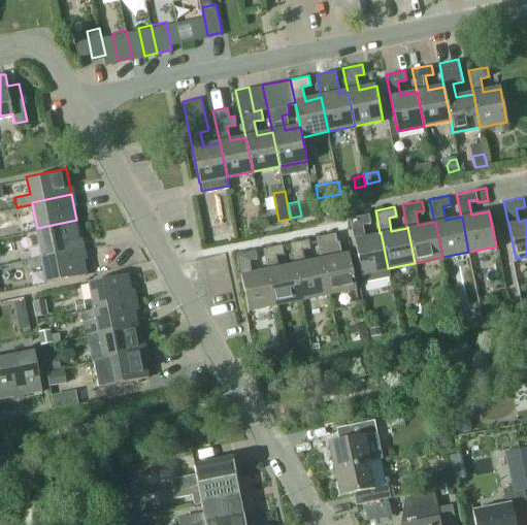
[(349,215),(361,273),(363,281),(390,275),(388,268),(381,232),(380,233),(364,236),(361,223),(370,221),(368,211),(349,215)]
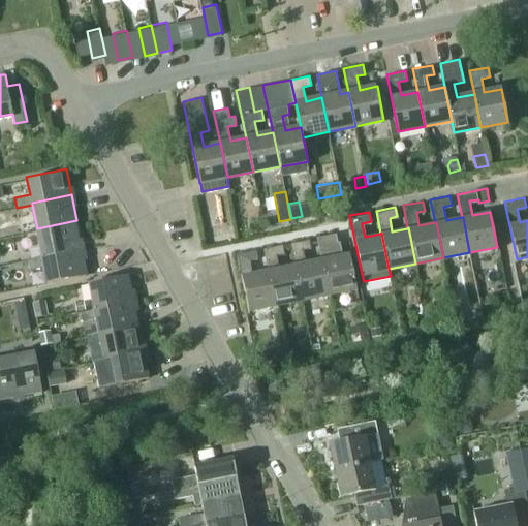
[(82,246),(76,220),(37,228),(42,254),(82,246)]
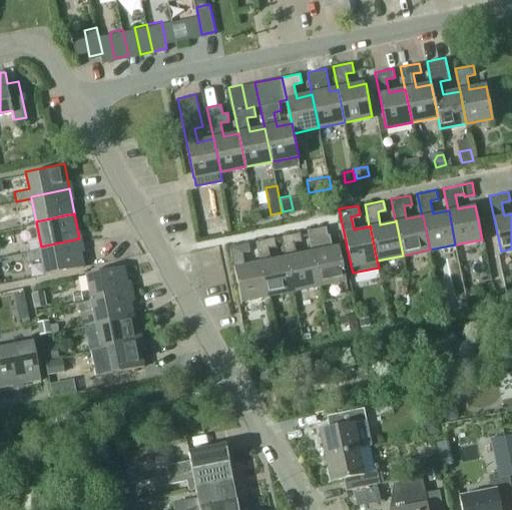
[(312,250),(319,286),(346,280),(340,245),(333,247),(330,233),(328,233),(326,224),(307,228),(312,250)]
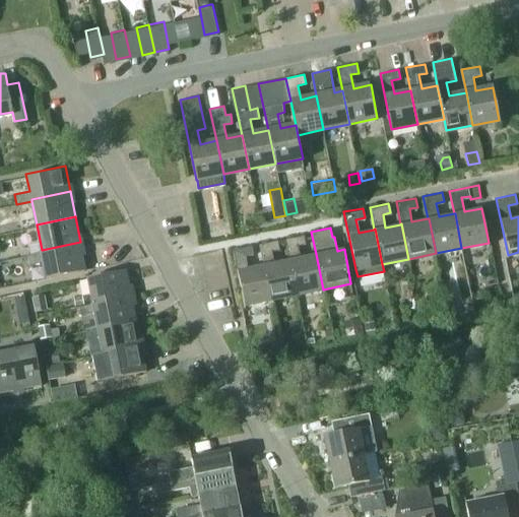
[(323,289),(316,254),(301,258),(298,244),(306,242),(304,234),(285,237),(289,260),(292,259),(298,295),(323,289)]
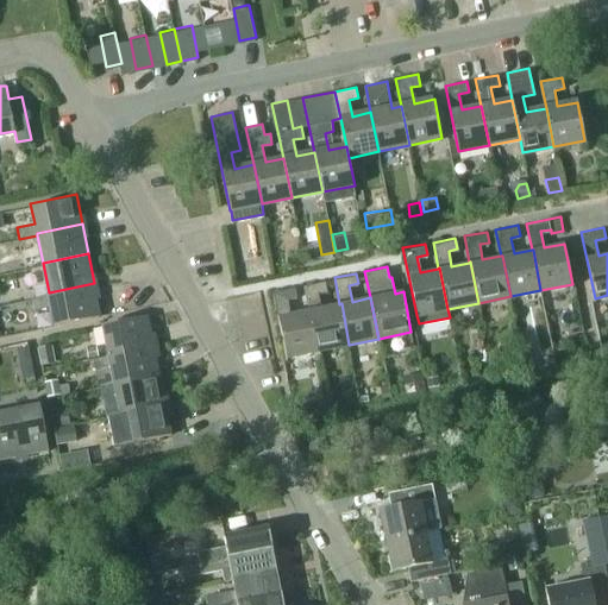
[(342,303),(339,304),(321,308),(319,292),(327,290),(326,279),(304,284),(308,309),(318,351),(349,345),(342,303)]
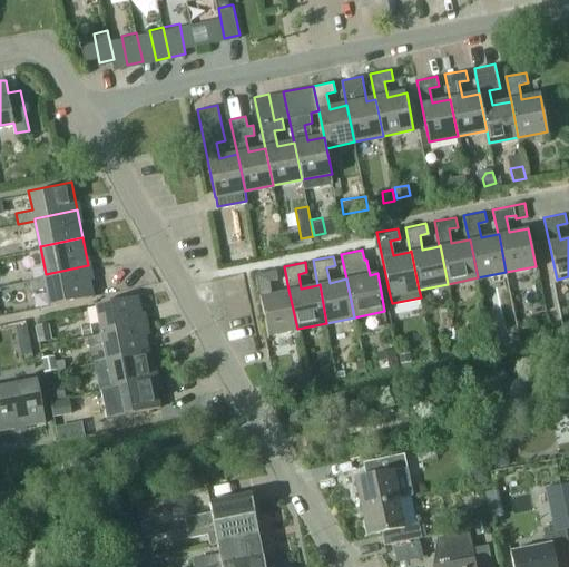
[(88,265),(46,274),(29,277),(31,290),(48,286),(51,302),(94,293),(88,265)]
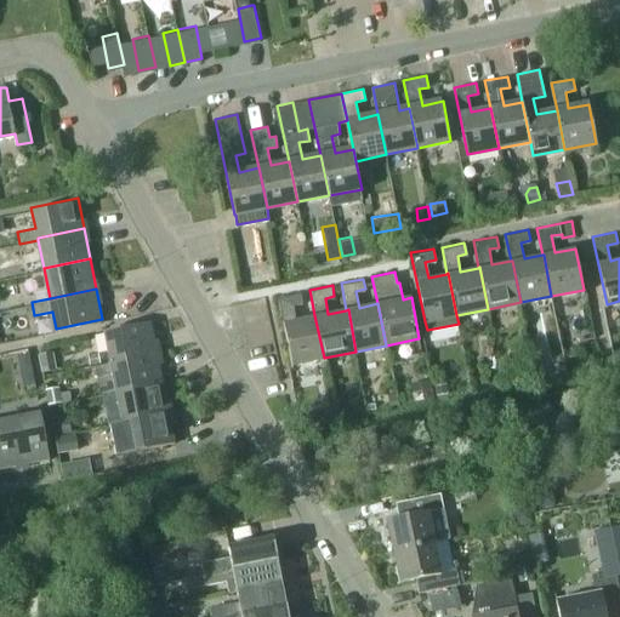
[(291,364),(324,358),(314,315),(295,320),(293,304),(302,302),(300,291),(278,296),(291,364)]
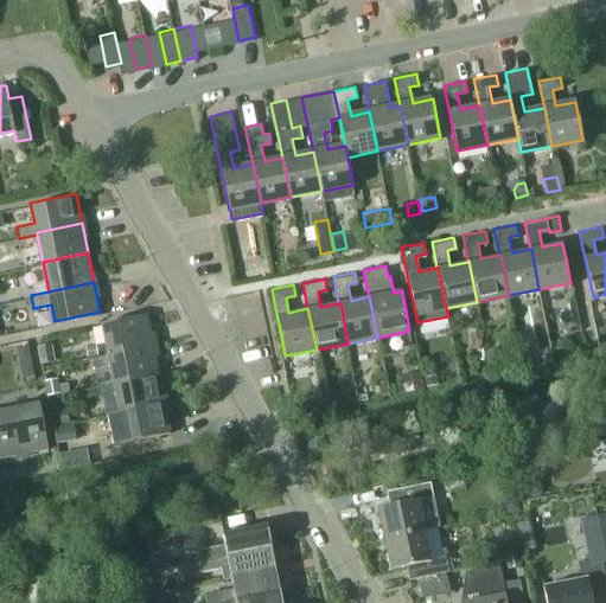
[(108,351),(154,341),(147,312),(101,321),(108,351)]
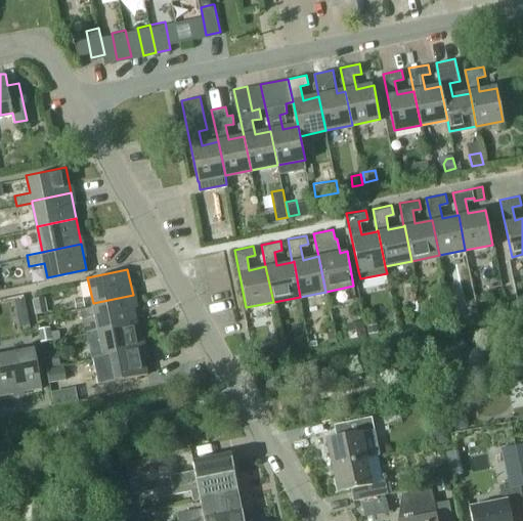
[(48,310),(45,295),(32,298),(35,312),(48,310)]
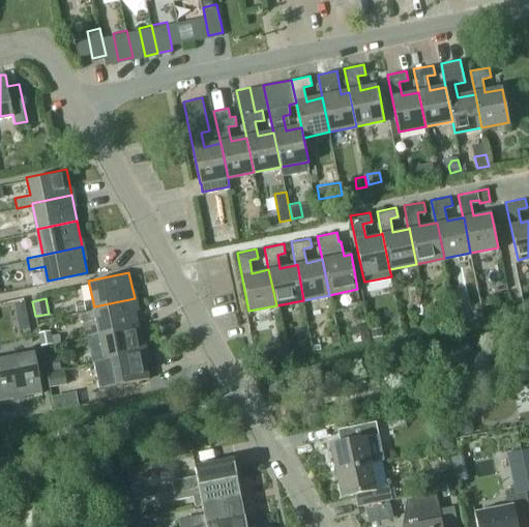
[(99,332),(140,323),(135,298),(94,306),(80,310),(86,335),(99,332)]
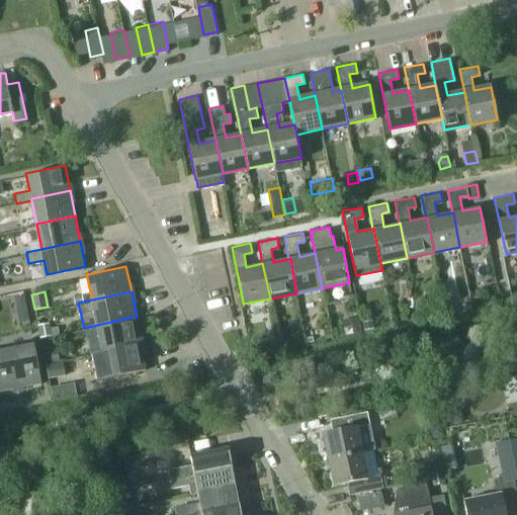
[(453,309),(451,296),(443,298),(445,310),(453,309)]
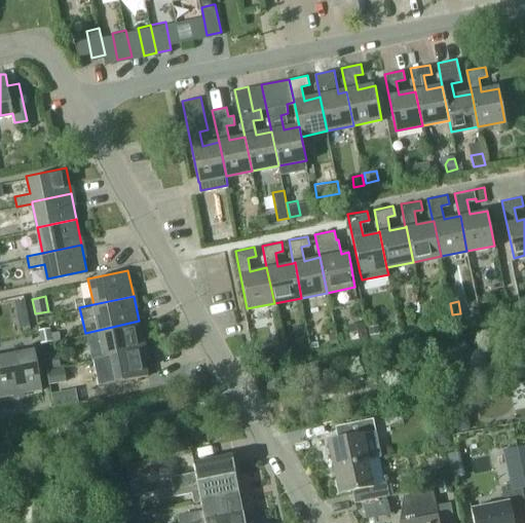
[(369,336),(365,320),(347,324),(350,339),(369,336)]
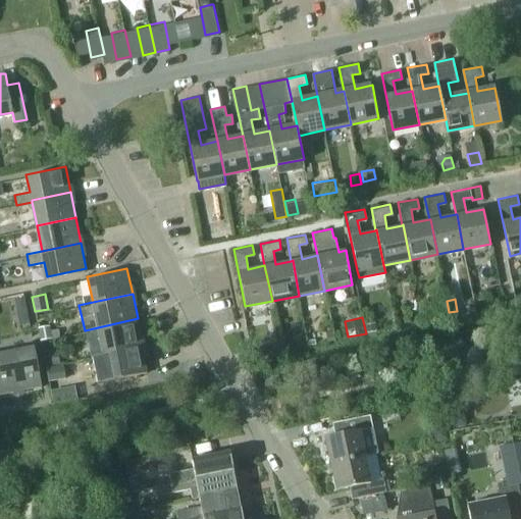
[(103,353),(143,345),(138,318),(98,327),(103,353)]
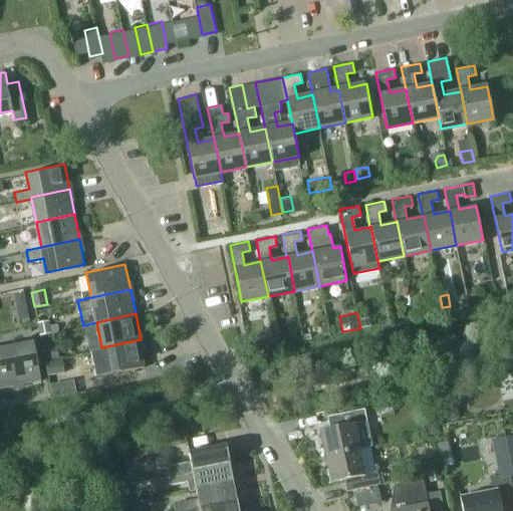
[(372,324),(370,314),(359,317),(361,326),(372,324)]
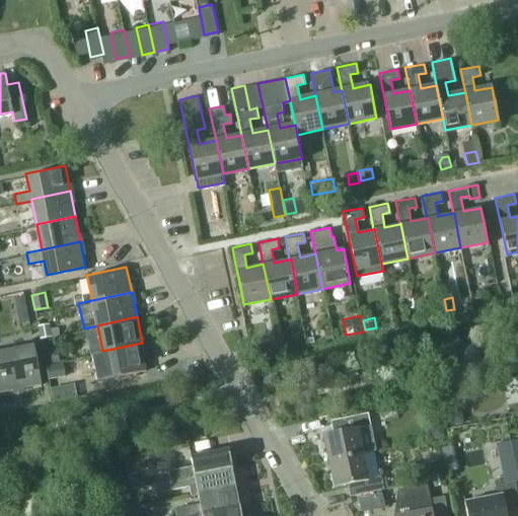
[(52,334),(50,321),(39,324),(41,337),(52,334)]
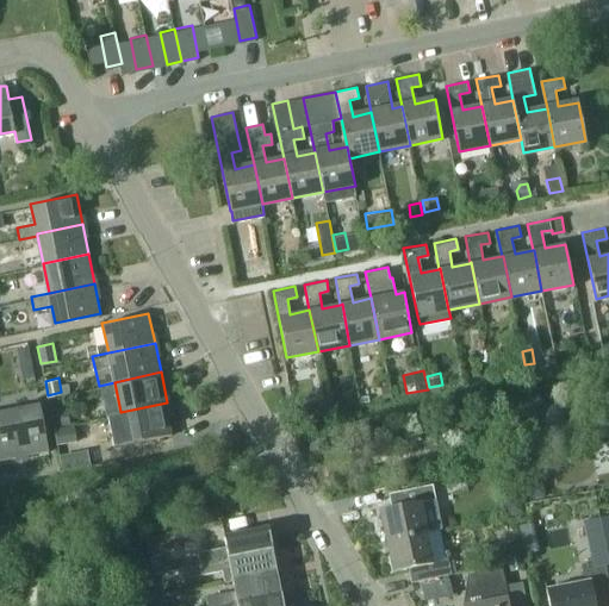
[(39,403),(0,410),(0,457),(48,449),(43,424),(39,403)]
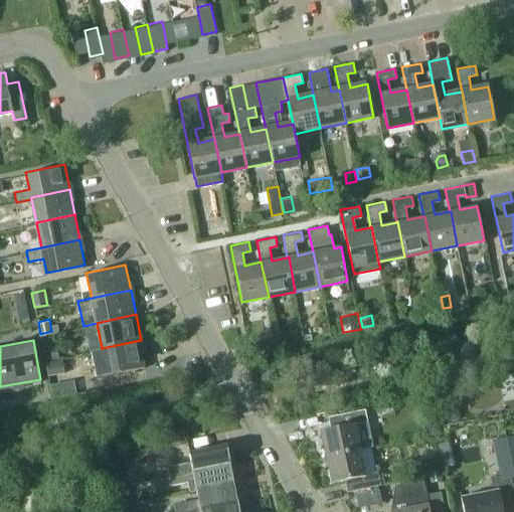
[(141,340),(102,348),(92,350),(97,376),(147,365),(141,340)]
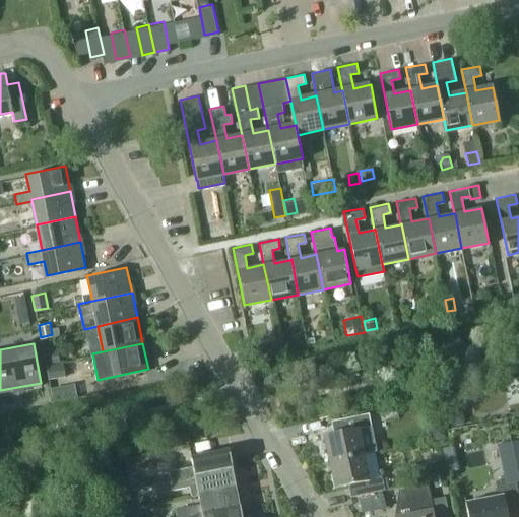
[(60,361),(58,346),(43,349),(46,364),(60,361)]
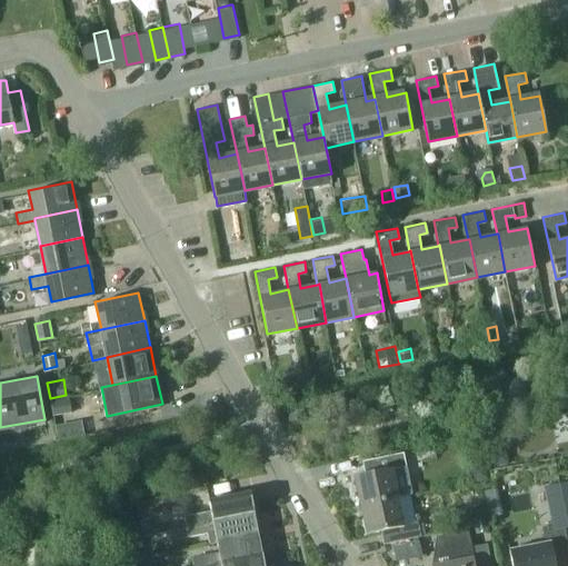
[(504,447),(490,449),(492,463),(506,460),(504,447)]
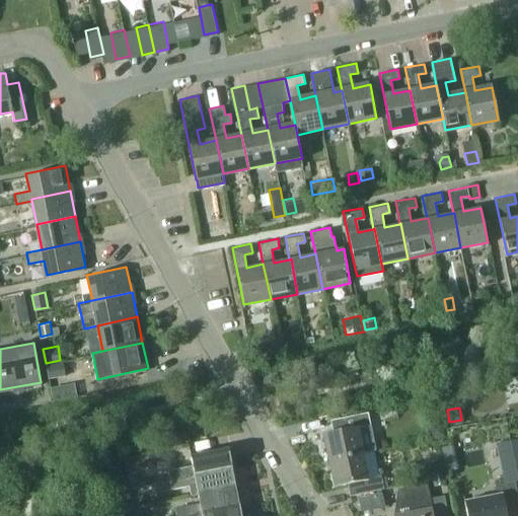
[(329,459),(364,452),(359,425),(372,423),(369,410),(336,417),(338,430),(324,433),(329,459)]
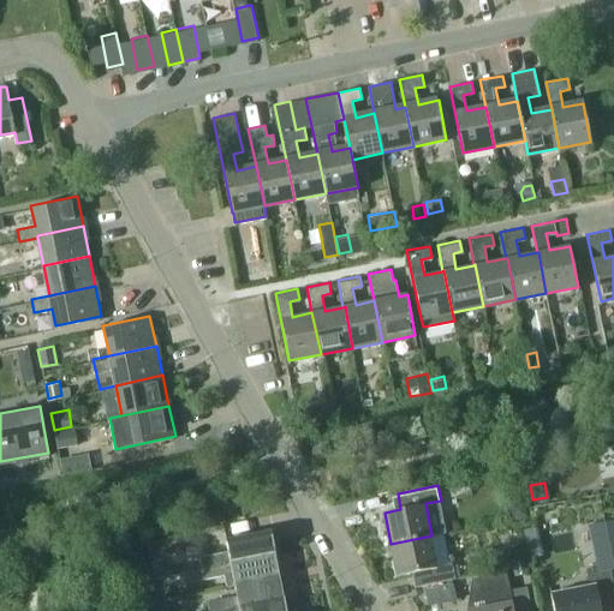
[(517,501),(512,508),(513,516),(528,514),(525,499),(517,501)]
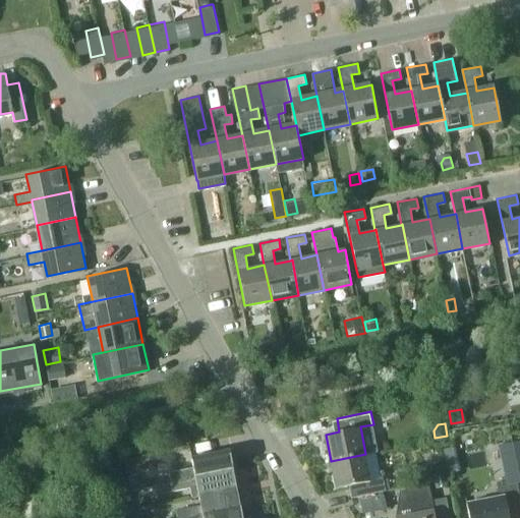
[(171,479),(233,467),(230,456),(234,455),(232,449),(191,457),(193,466),(169,471),(171,479)]
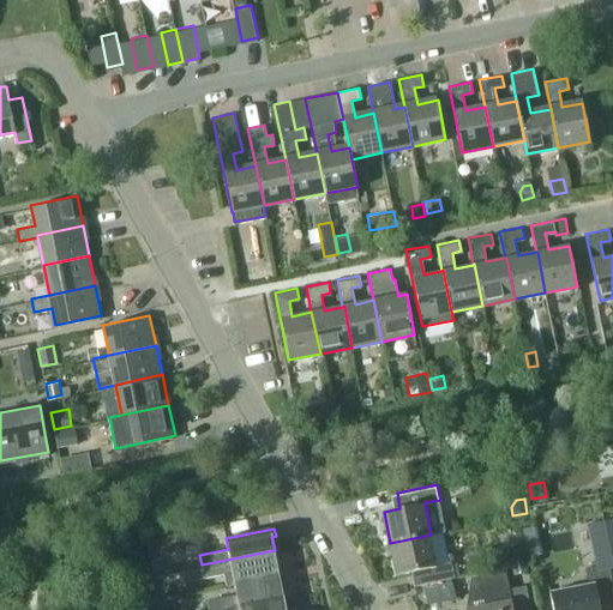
[(168,551),(164,535),(146,539),(150,555),(168,551)]
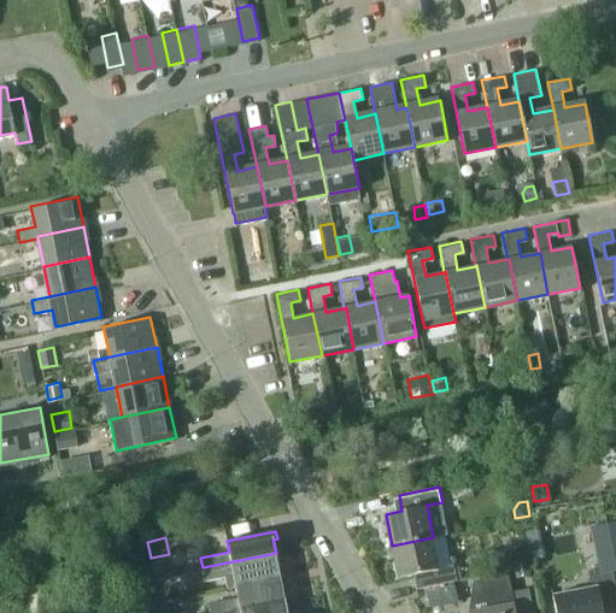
[(433,537),(392,546),(398,575),(415,571),(418,587),(457,578),(455,564),(439,566),(433,537)]
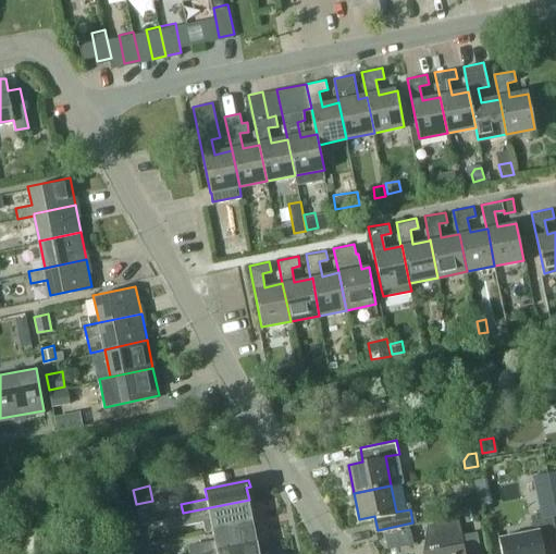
[(553,497),(541,500),(544,517),(555,515),(555,509),(553,497)]
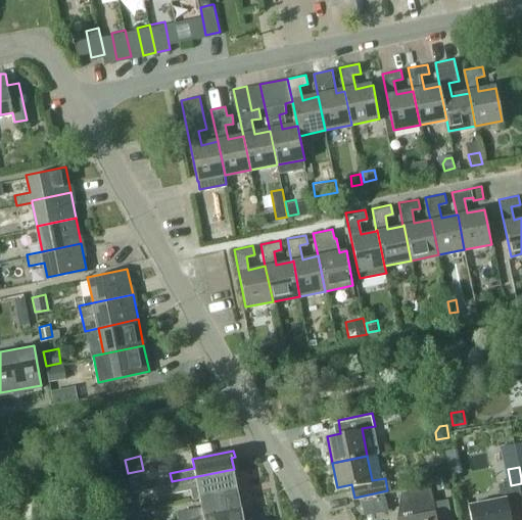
[(192,498),(199,497),(241,488),(240,482),(236,482),(234,469),(172,481),(174,492),(191,488),(192,498)]
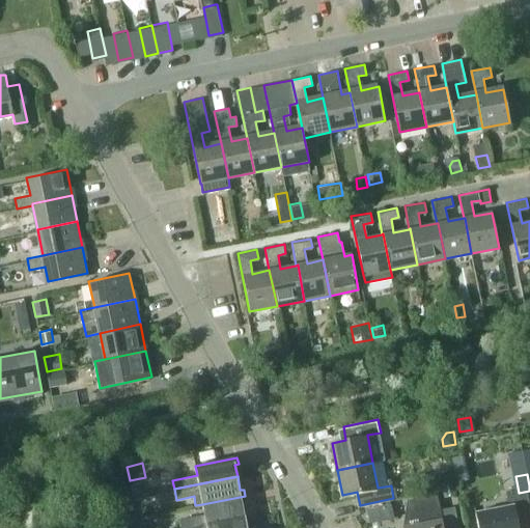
[(455,494),(452,478),(441,481),(444,496),(455,494)]
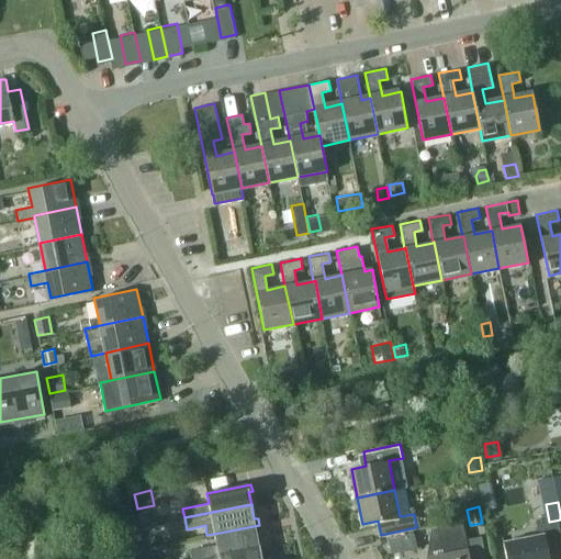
[(538,535),(505,543),(507,558),(550,558),(549,551),(560,548),(560,520),(549,522),(536,524),(538,535)]
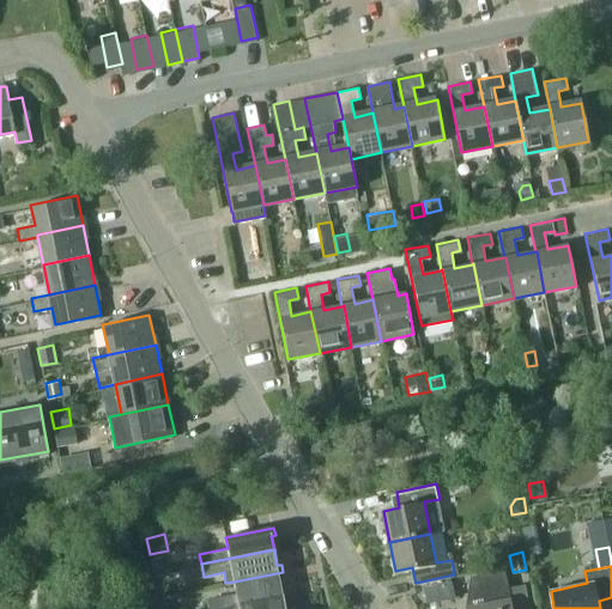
[(509,582),(507,568),(472,576),(468,594),(471,607),(466,608),(531,608),(526,583),(510,586),(509,582)]
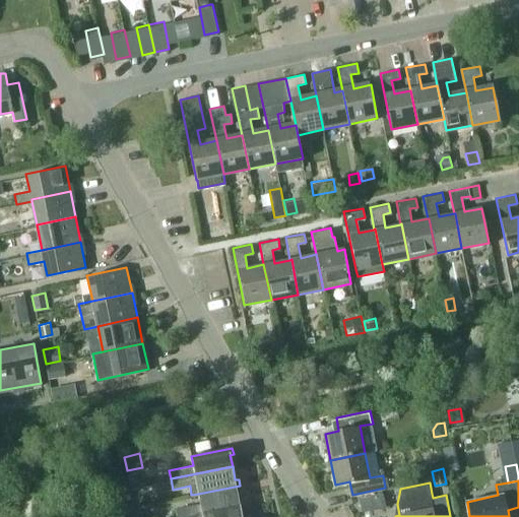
[(176,508),(178,516),(240,504),(238,492),(241,492),(240,486),(198,494),(200,503),(176,508)]
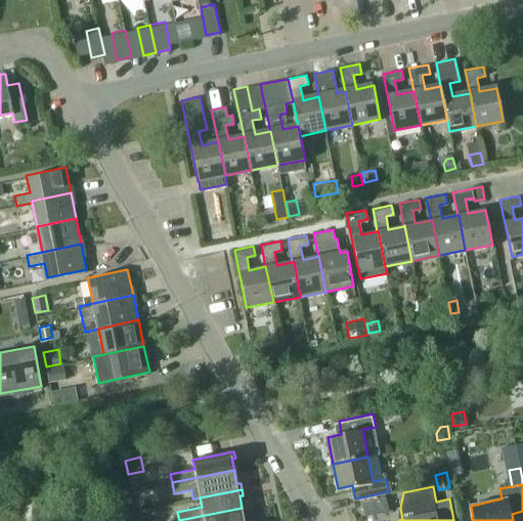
[(247,520),(248,520),(244,520),(242,508),(179,520),(247,520)]
